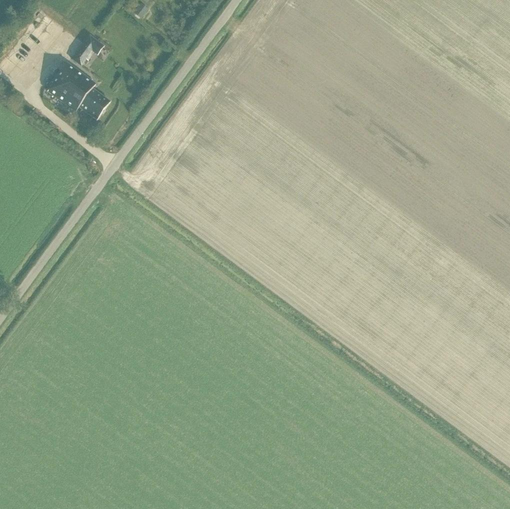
[(139,1),(133,9),(140,15),(146,6),(139,1)]
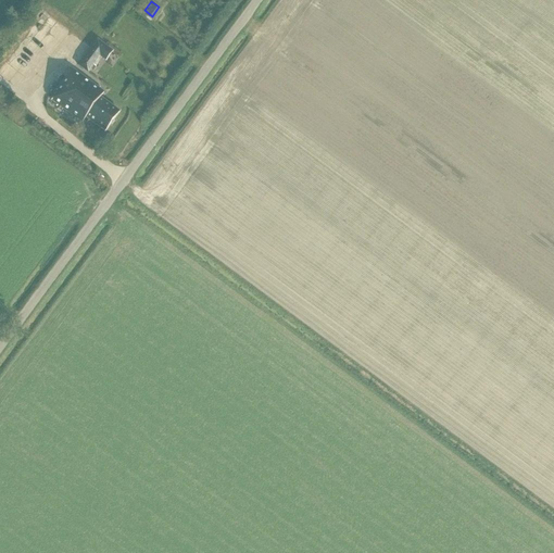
[(93,64),(101,54),(97,52),(103,44),(96,37),(77,63),(87,71),(91,63),(93,64)]
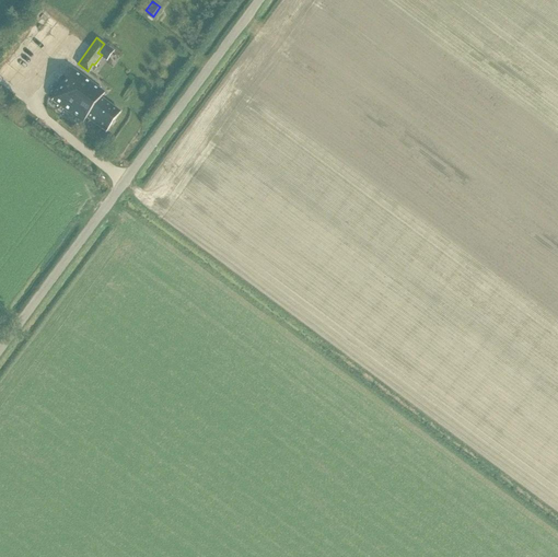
[(72,41),(70,47),(78,50),(81,44),(72,41)]
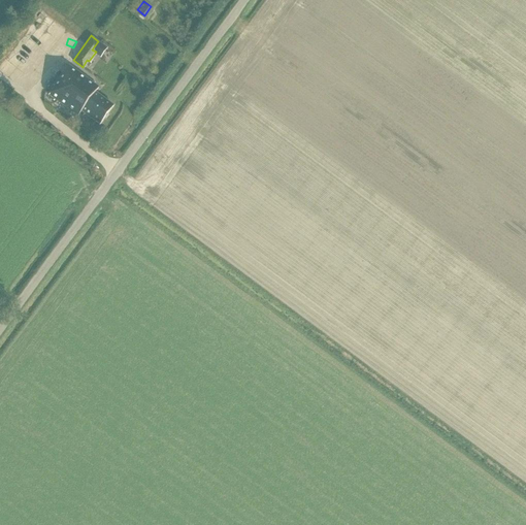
[(105,46),(98,41),(92,50),(96,52),(99,55),(105,46)]
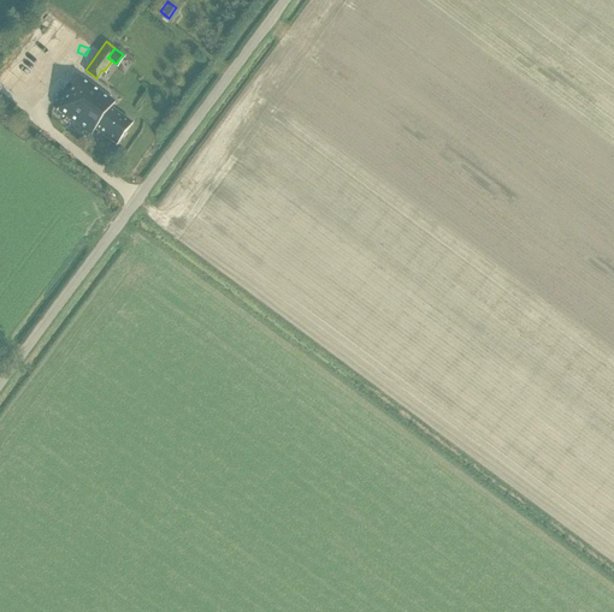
[(89,132),(94,128),(114,142),(131,119),(110,105),(114,99),(78,73),(60,97),(63,99),(55,108),(89,132)]
